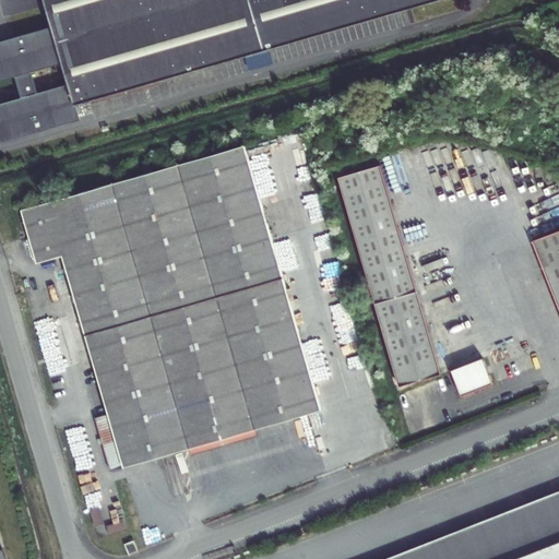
[(46,0),(54,24),(0,39),(0,78),(16,74),(23,95),(0,102),(0,139),(81,116),(76,103),(429,0),(46,0)]
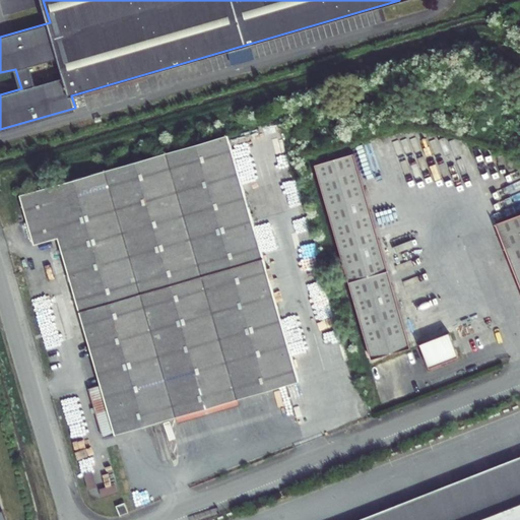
[(226,133),(20,196),(37,251),(61,243),(102,381),(89,385),(105,441),(300,384),(226,133)]
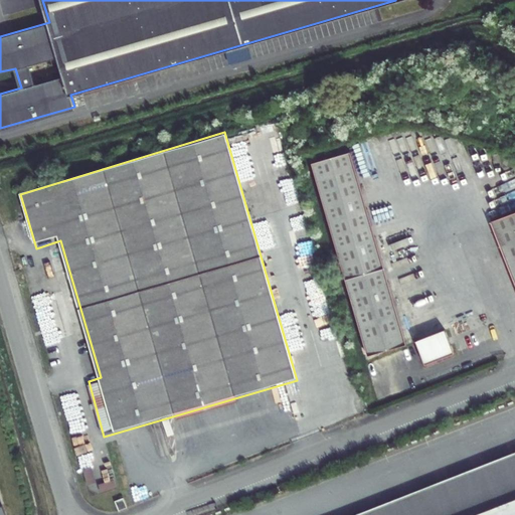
[(312,162),(347,279),(386,268),(350,150),(312,162)]
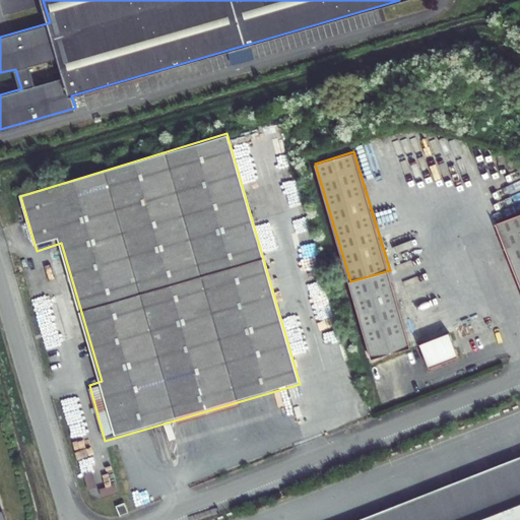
[(519,214),(498,223),(507,248),(519,242),(519,214)]
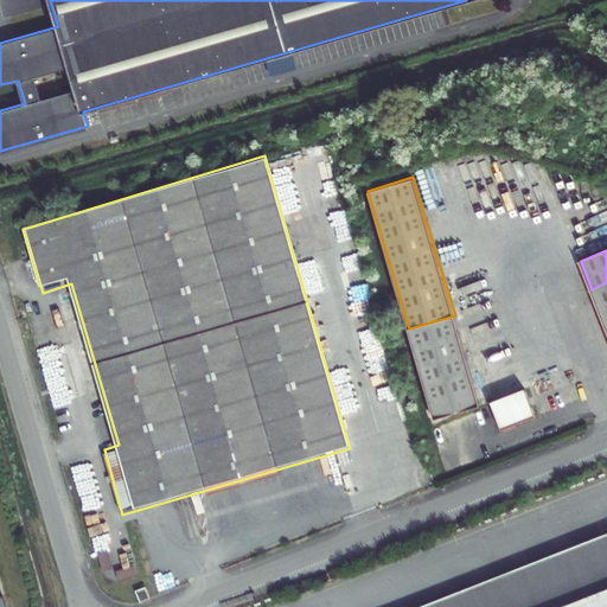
[(606,282),(592,289),(600,308),(606,305),(606,282)]
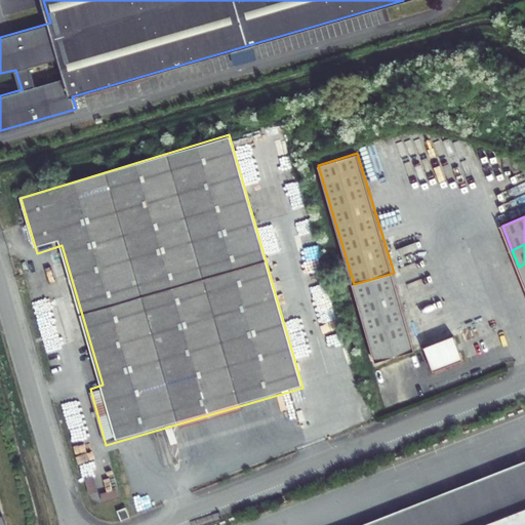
[(354,284),(378,363),(417,351),(394,273),(354,284)]
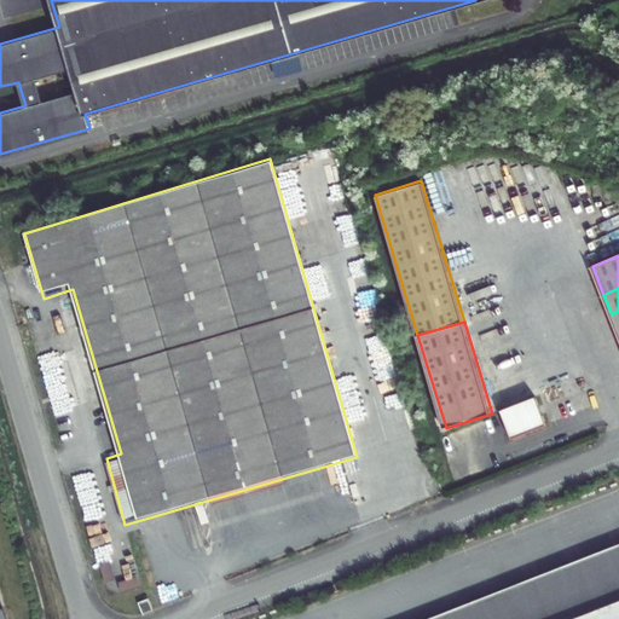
[(536,395),(501,410),(513,438),(547,423),(536,395)]
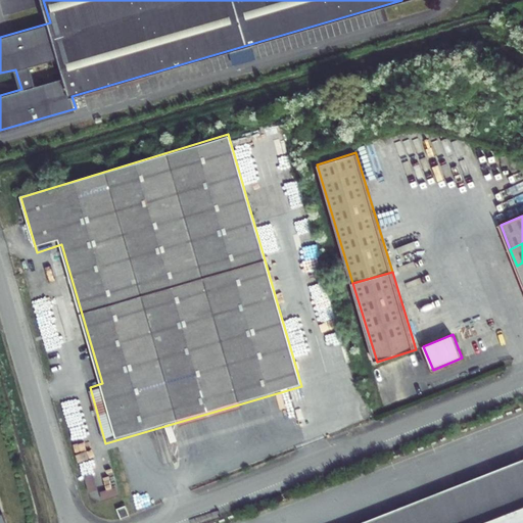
[(522,522),(522,460),(361,522),(522,522)]
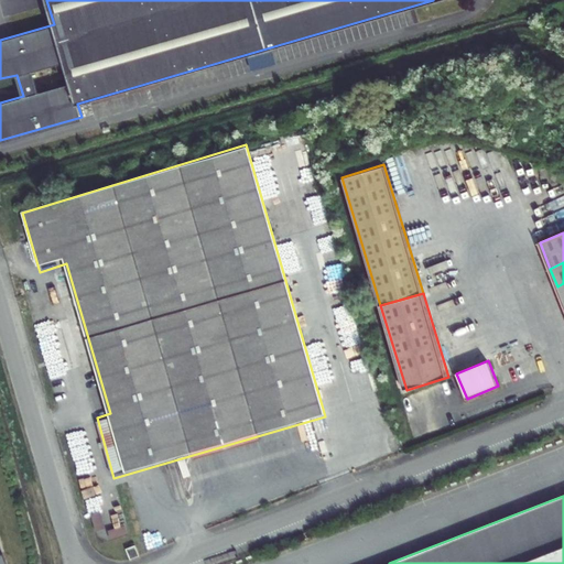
[(90,516),(95,532),(105,529),(99,512),(90,516)]
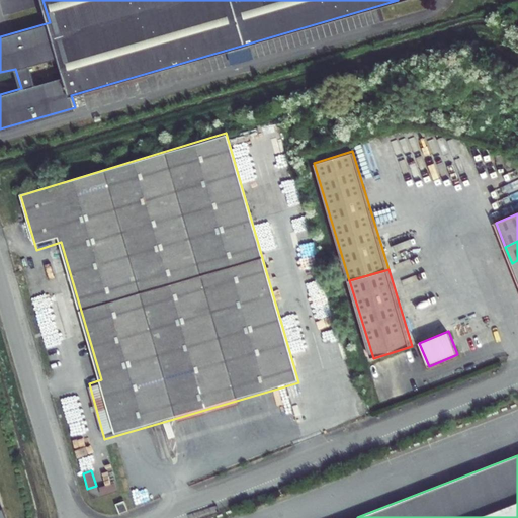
[(98,488),(101,497),(116,492),(114,484),(98,488)]
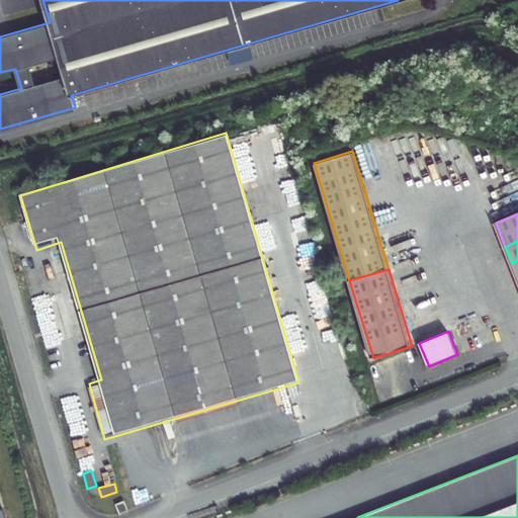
[(115,504),(119,513),(127,510),(123,501),(115,504)]
